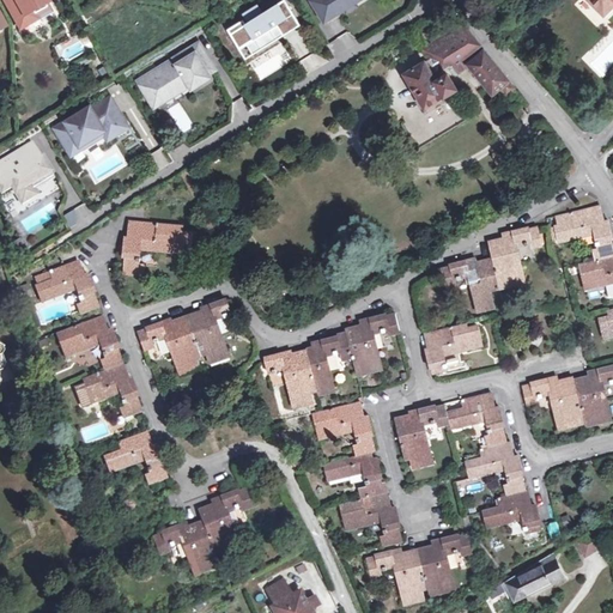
[(48,4),(46,0),(2,0),(20,31),(37,22),(35,17),(32,12),(44,6),(48,4)]
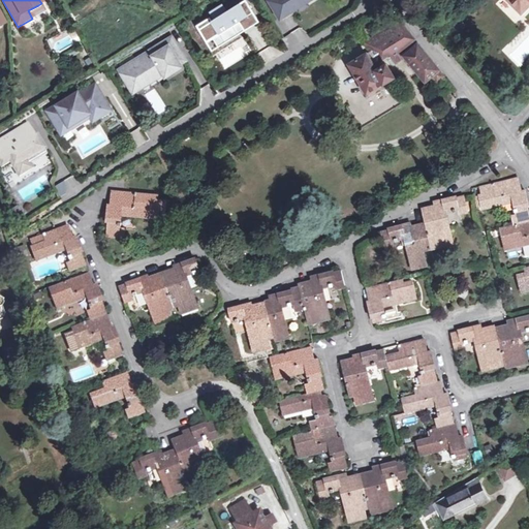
[(241,31),(238,25),(242,23),(244,26),(258,18),(247,0),(246,0),(228,10),(224,3),(211,11),(215,19),(214,20),(212,17),(198,25),(209,41),(214,38),(218,44),(241,31)]
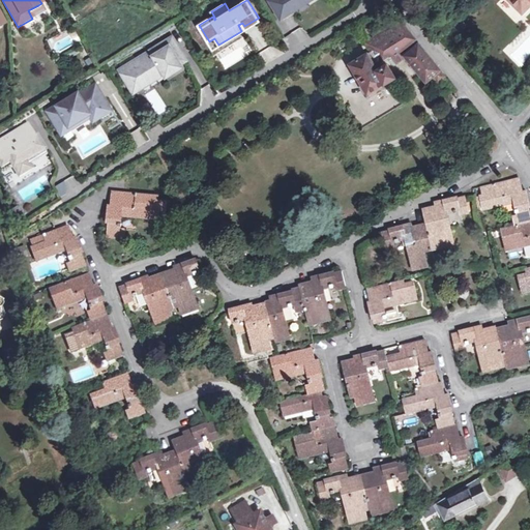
[(271,0),(276,7),(285,2),(291,11),(298,7),(300,6),(298,4),(304,0),(306,2),(308,1),(310,0),(271,0)]
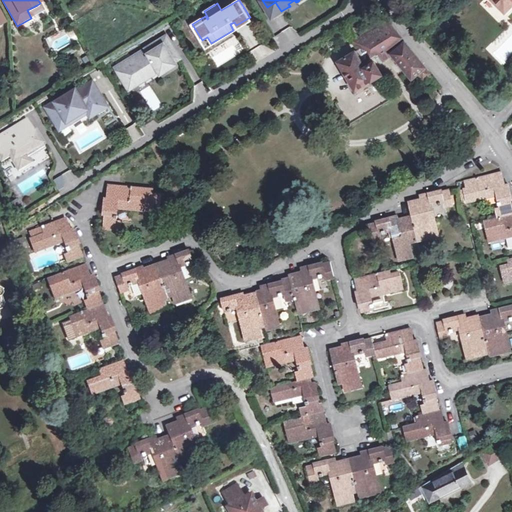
[(294,0),(288,4),(290,6),(288,7),(290,12),(301,5),(298,1),(296,2),(294,0)]
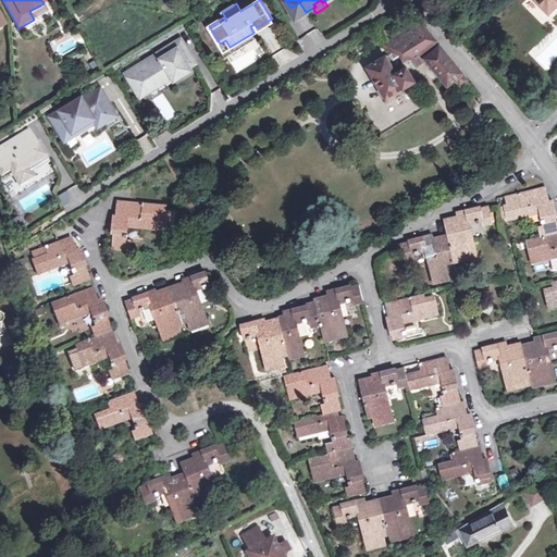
[(556,0),(533,0),(548,14),(556,5),(556,0)]
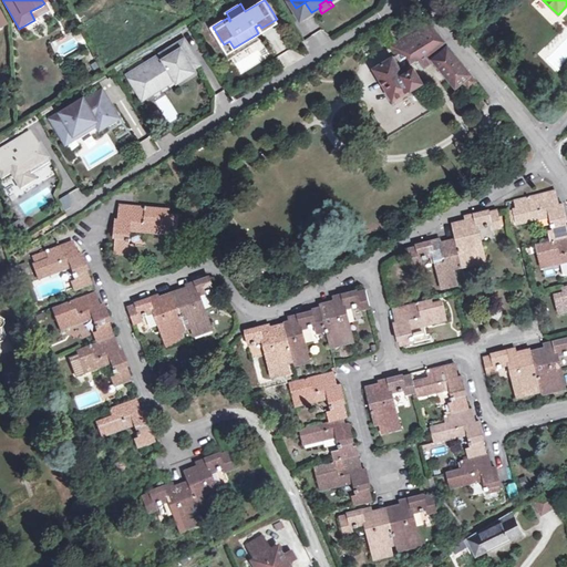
[(305,2),(296,8),(302,18),(311,12),(305,2)]
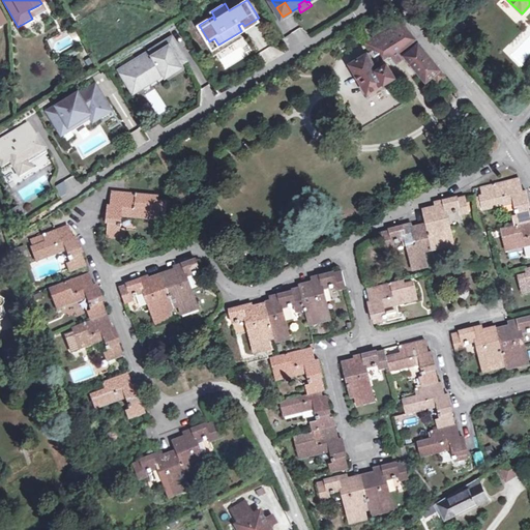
[(40,8),(38,5),(28,10),(30,15),(40,8)]
